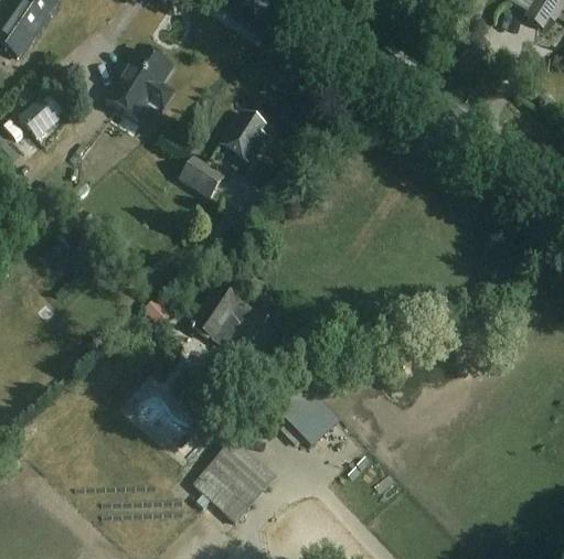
[(13,0),(0,21),(0,43),(21,57),(33,39),(52,9),(53,10),(59,0),(13,0)]
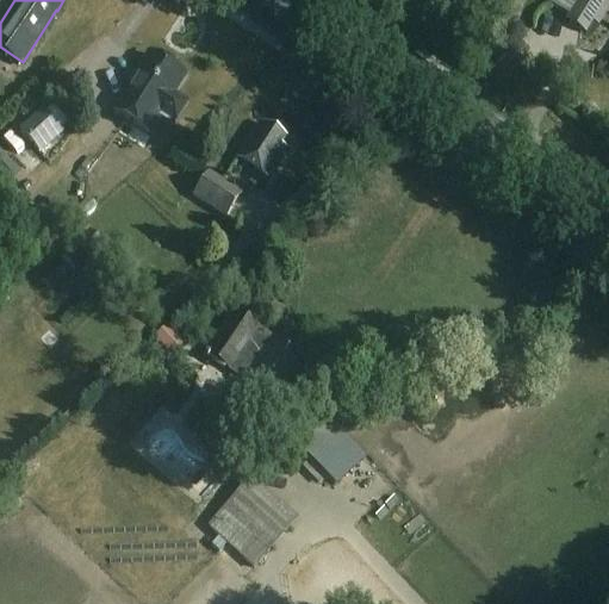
[(575,0),(566,14),(584,26),(595,10),(602,14),(608,2),(608,0),(575,0)]
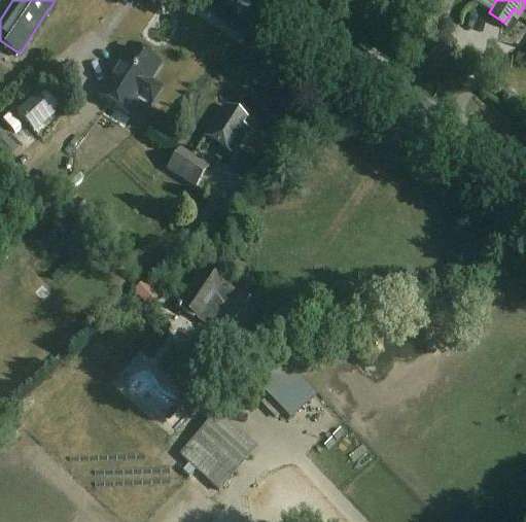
[(160,61),(130,42),(100,92),(128,110),(139,94),(151,102),(162,85),(149,77),(160,61)]
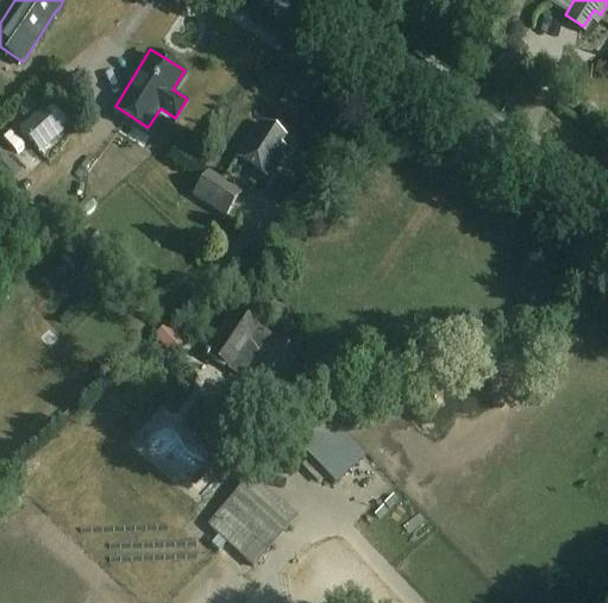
[(64,77),(38,94),(49,113),(76,96),(64,77)]
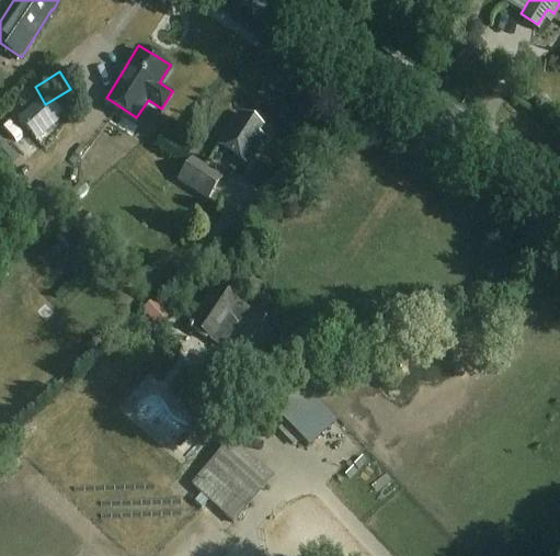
[(50,102),(24,126),(41,145),(67,121),(50,102)]
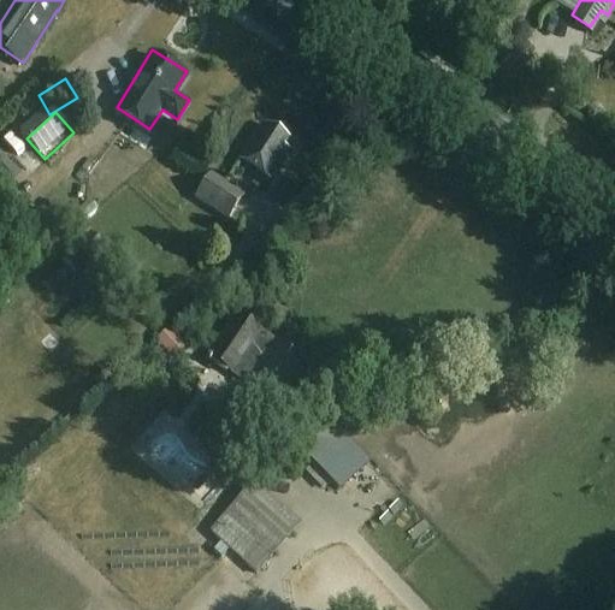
[(289,132),(262,117),(241,153),(272,172),(289,144),(284,142),(289,132)]
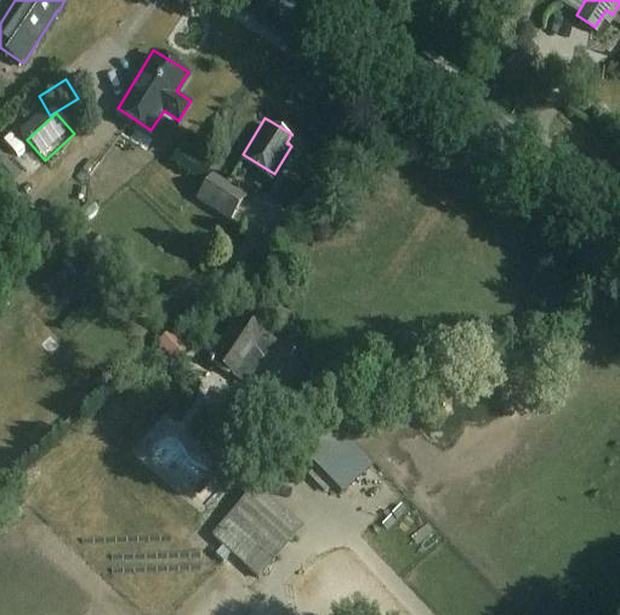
[(248,193),(214,170),(197,197),(232,218),(248,193)]
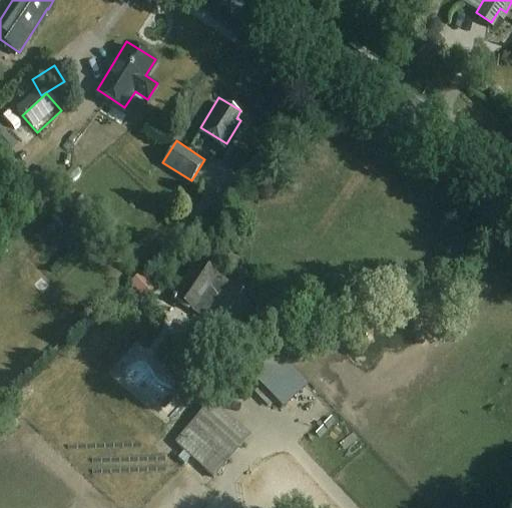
[(87,200),(73,186),(49,210),(63,224),(87,200)]
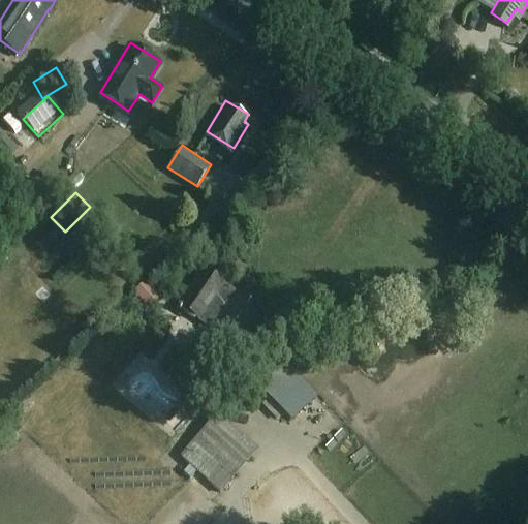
[(269,307),(204,264),(178,302),(213,325),(208,331),(241,352),(257,327),(256,326),(269,307)]
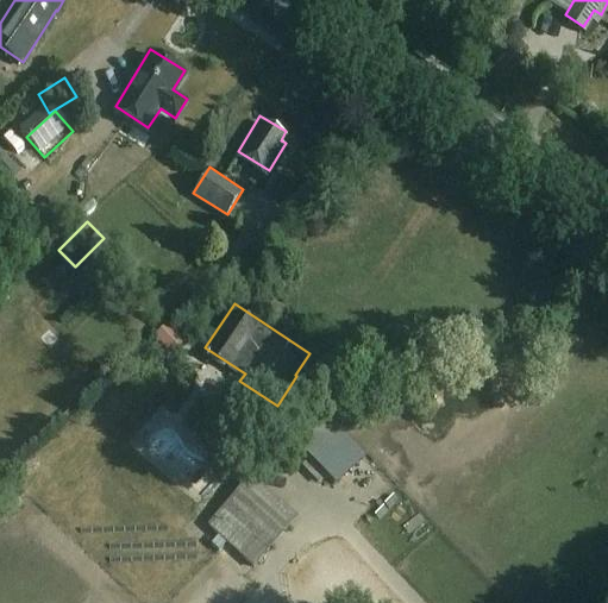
[(156,345),(176,360),(187,346),(167,331),(156,345)]
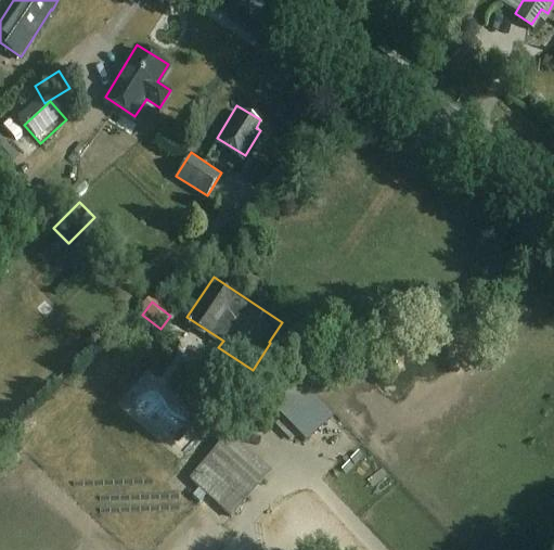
[(323,403),(298,376),(270,403),(295,430),(323,403)]
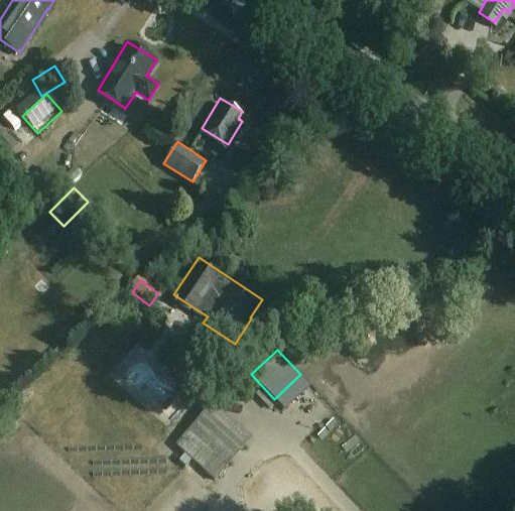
[(49,359),(56,370),(71,362),(62,351),(49,359)]
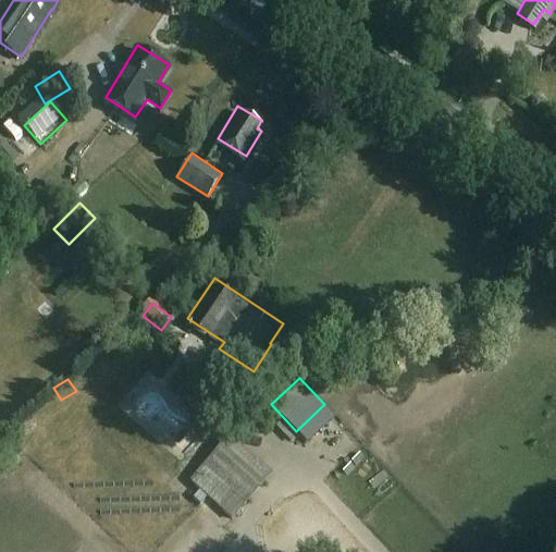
[(143,381),(116,415),(183,465),(194,451),(183,442),(197,422),(143,381)]
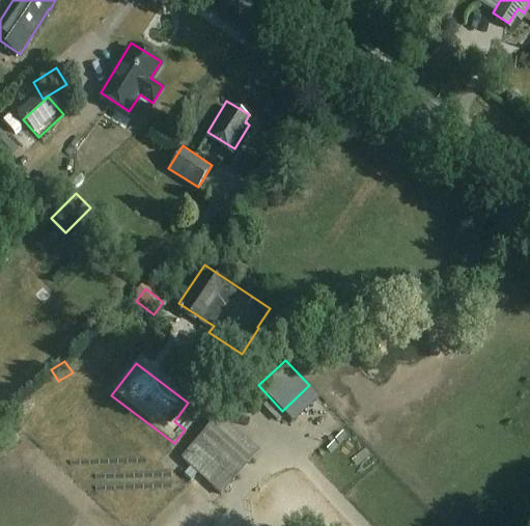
[(259,447),(220,412),(180,454),(220,490),(259,447)]
